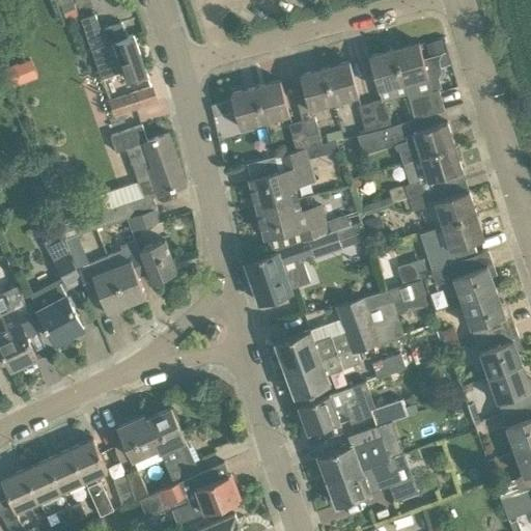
[(122,22),(101,29),(95,15),(81,20),(92,54),(102,79),(124,71),(129,81),(147,75),(134,34),(128,36),(122,22)]
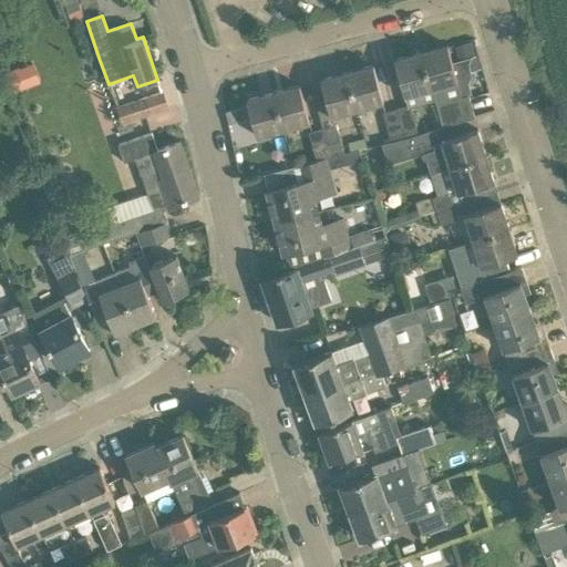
[(476,57),(472,41),(455,45),(459,61),(476,57)]
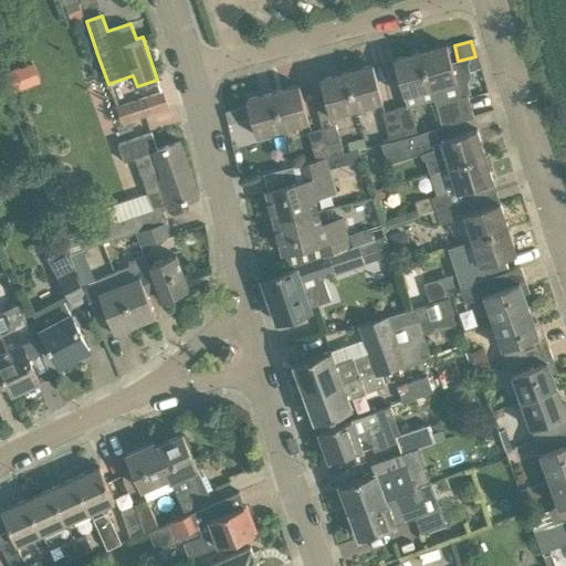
[(433,98),(436,104),(461,96),(457,82),(447,45),(420,52),(430,88),(433,98)]
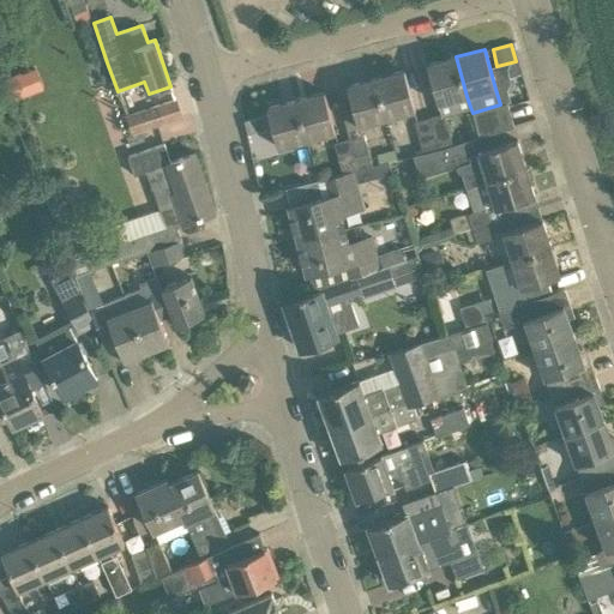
[(427,65),(438,104),(467,96),(456,56),(427,65)]
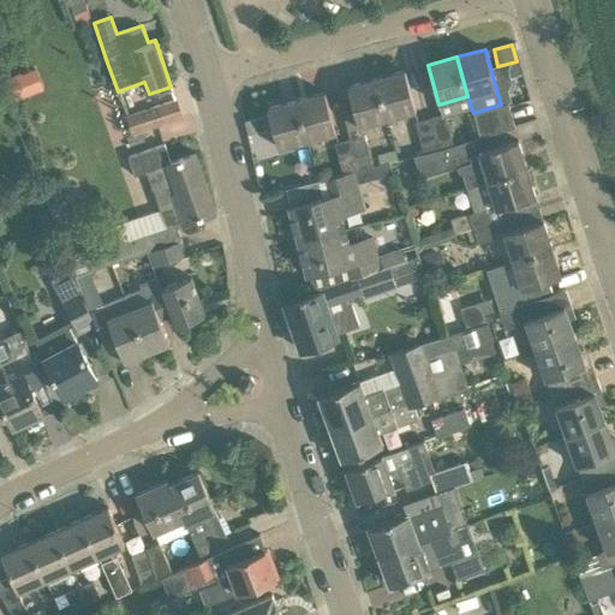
[(376,78),(387,119),(416,111),(405,71),(376,78)]
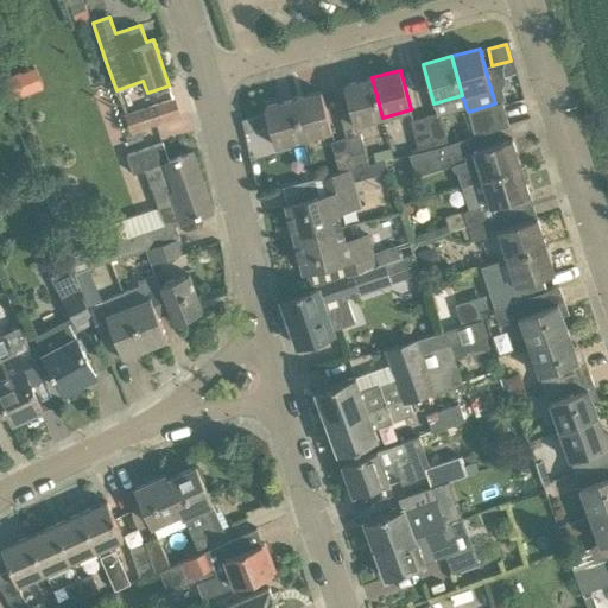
[(5,83),(10,94),(25,88),(21,77),(5,83)]
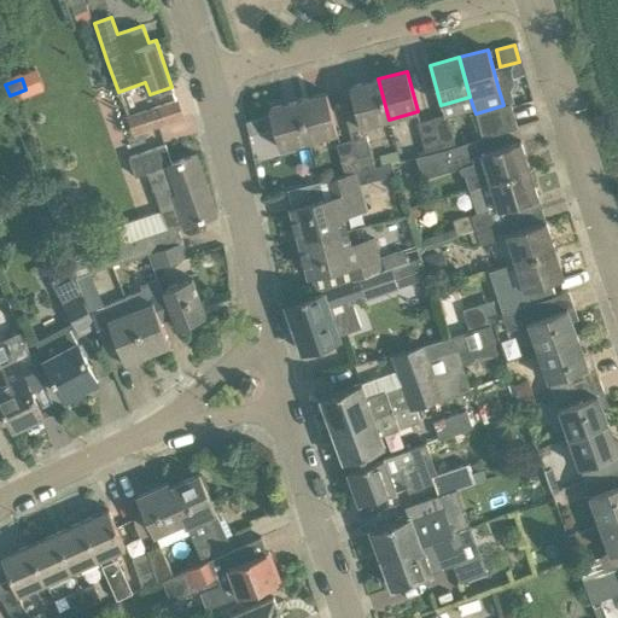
[(361,127),(389,120),(378,79),(349,87),(361,127)]
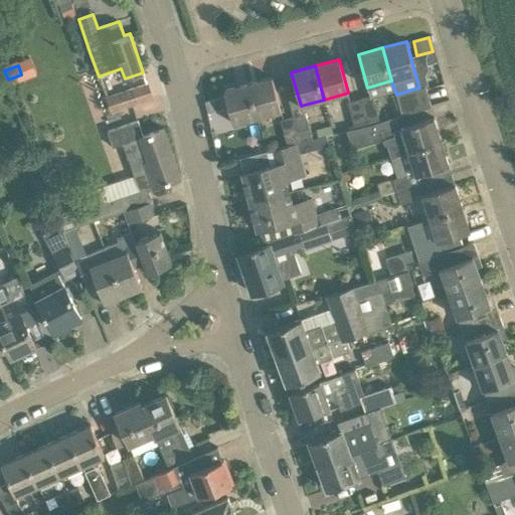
[(247,84),(258,118),(281,111),(272,77),(247,84)]
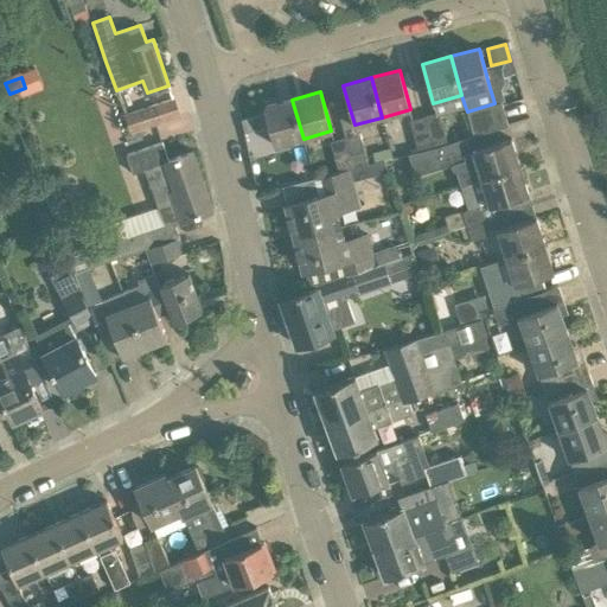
[(131,133),(180,115),(173,97),(125,114),(131,133)]
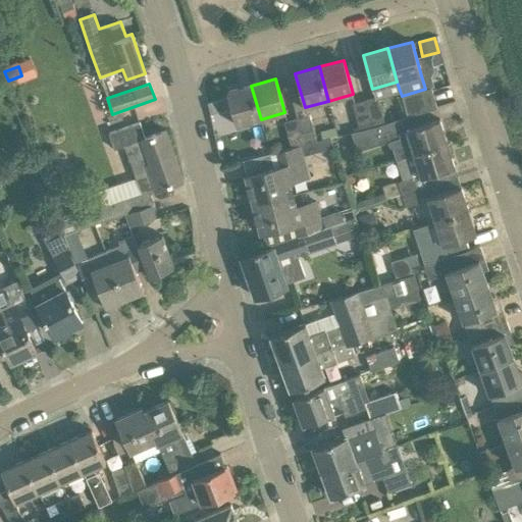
[(237,125),(261,119),(251,86),(227,92),(228,97),(231,108),(237,125)]
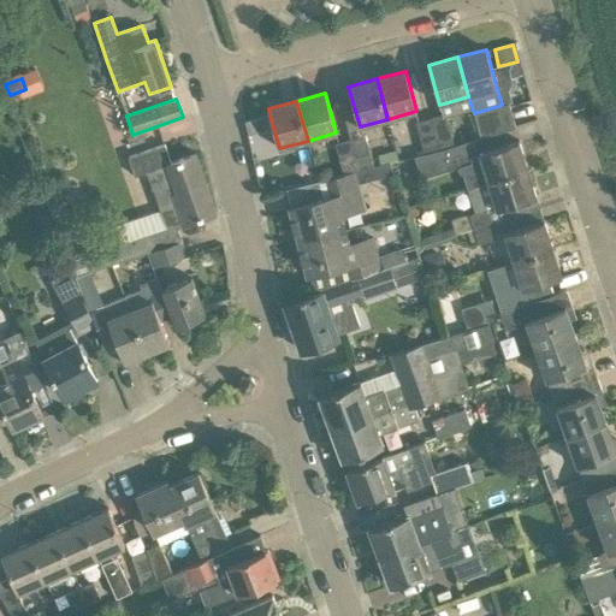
[(515,128),(508,104),(502,105),(474,113),(480,137),(491,134),(508,130),(515,128)]
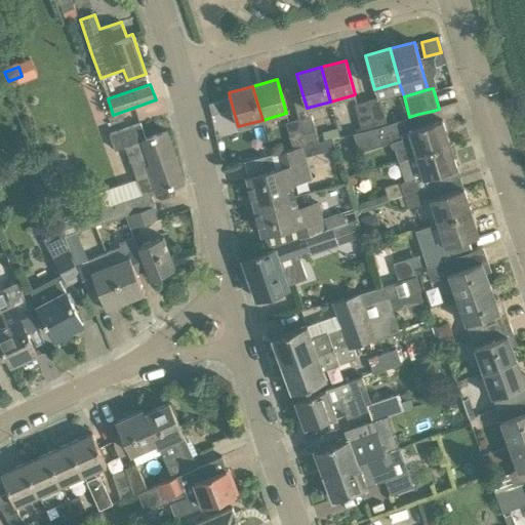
[(230,97),(209,103),(212,115),(233,109),(230,97)]
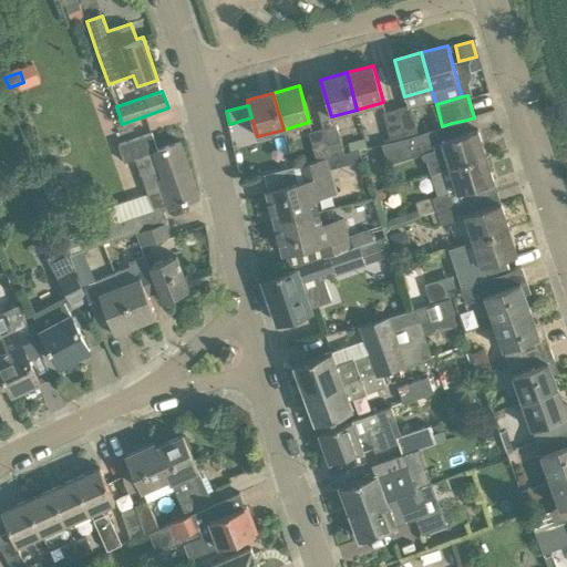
[(418,133),(410,105),(397,109),(404,136),(418,133)]
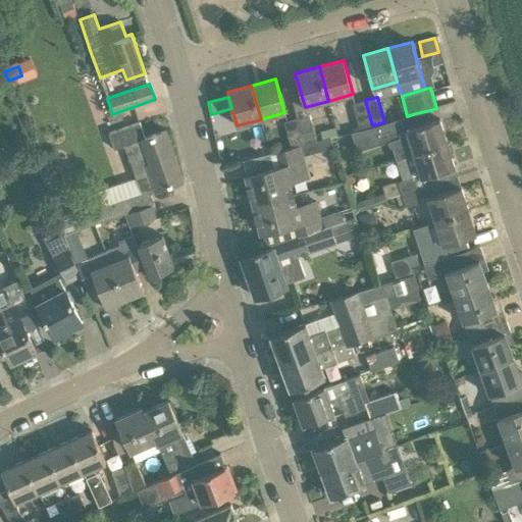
[(359,129),(372,125),(365,100),(353,103),(359,129)]
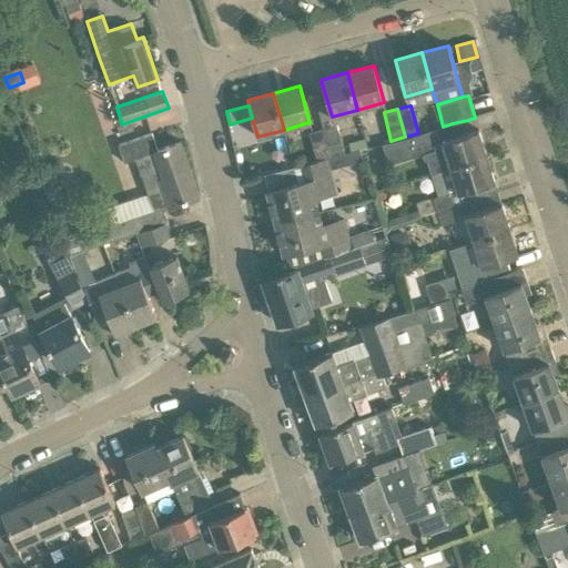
[(337,125),(323,129),(332,158),(344,153),(337,125)]
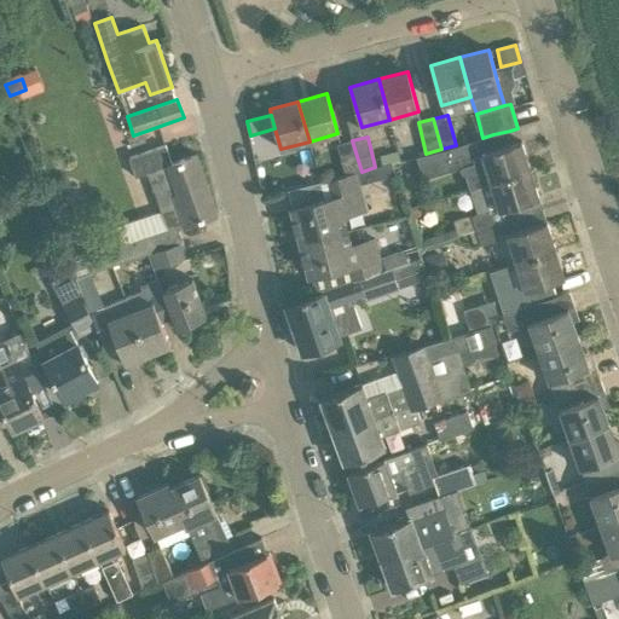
[(362,172),(352,140),(337,144),(345,175),(359,172),(362,172)]
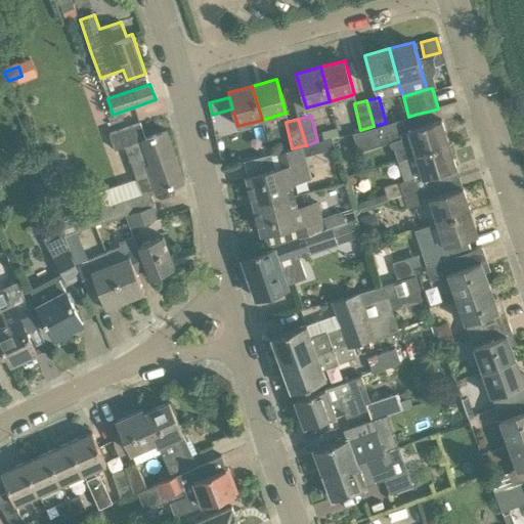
[(386,123),(374,126),(360,130),(352,132),(358,151),(402,138),(398,120),(386,124),(386,123)]
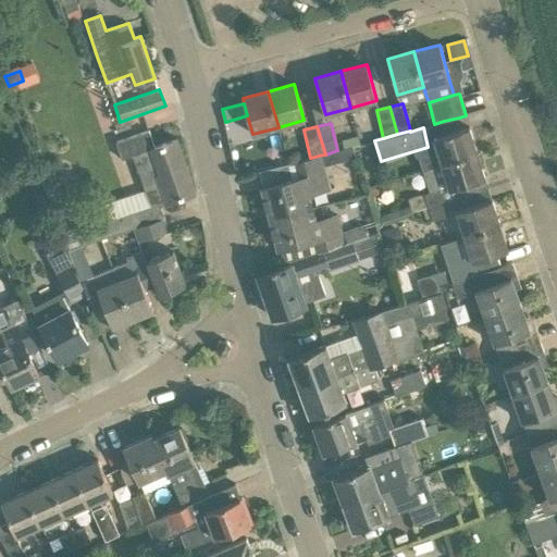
[(469,127),(434,138),(442,163),(478,152),(469,127)]
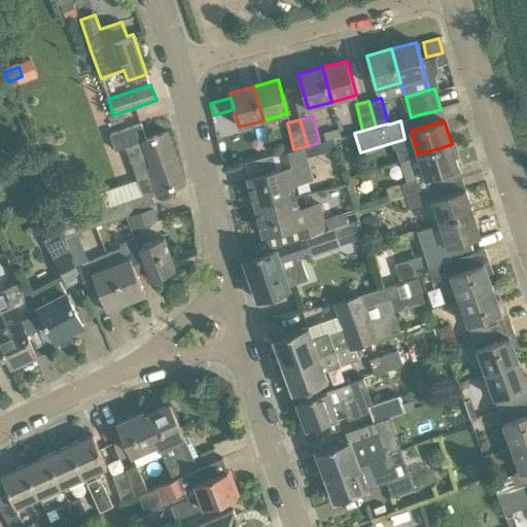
[(77,234),(127,215),(156,205),(152,195),(185,183),(167,132),(147,139),(142,124),(111,134),(116,150),(127,146),(144,194),(73,217),(55,172),(42,177),(63,230),(66,238),(77,234)]
